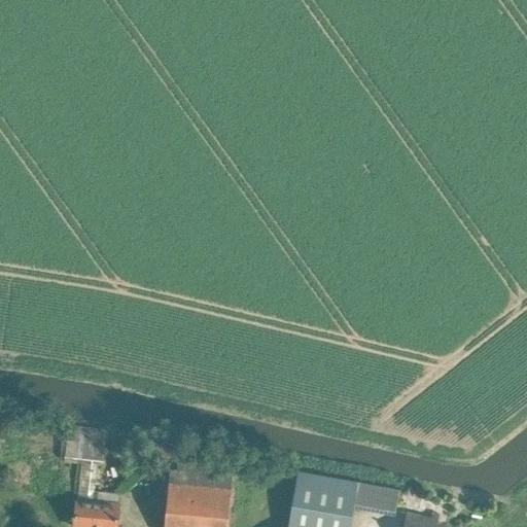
[(103,465),(105,435),(68,433),(65,463),(103,465)]
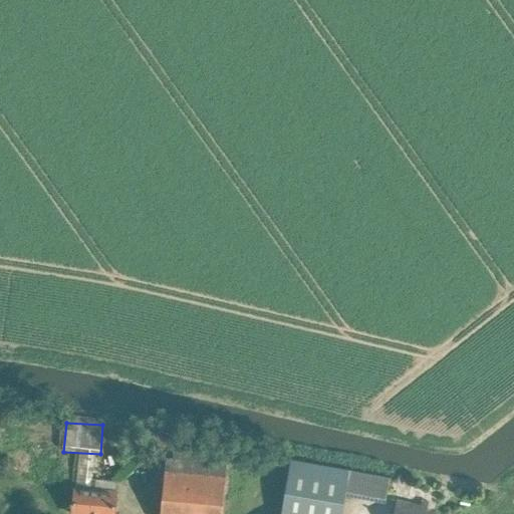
[(231,513),(222,513),(224,493),(228,465),(167,459),(162,502),(160,513),(231,513)]
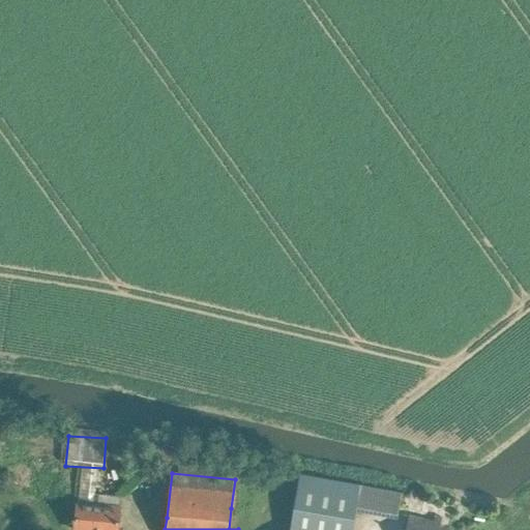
[(398,514),(402,493),(300,475),(290,529),(352,529),(356,507),(398,514)]
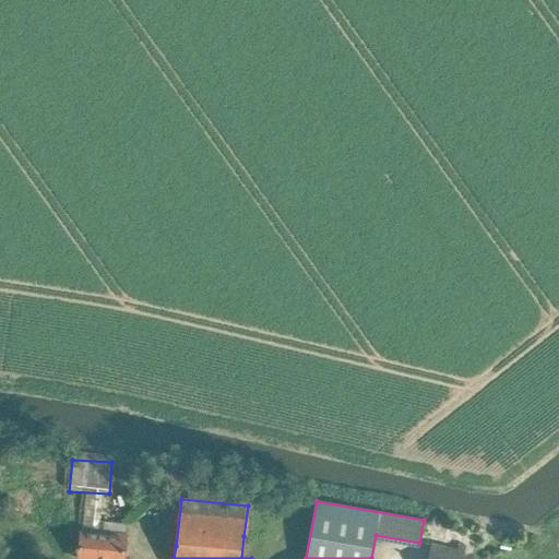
[(82,558),(123,558),(126,542),(127,534),(82,530),(79,558),(82,558)]
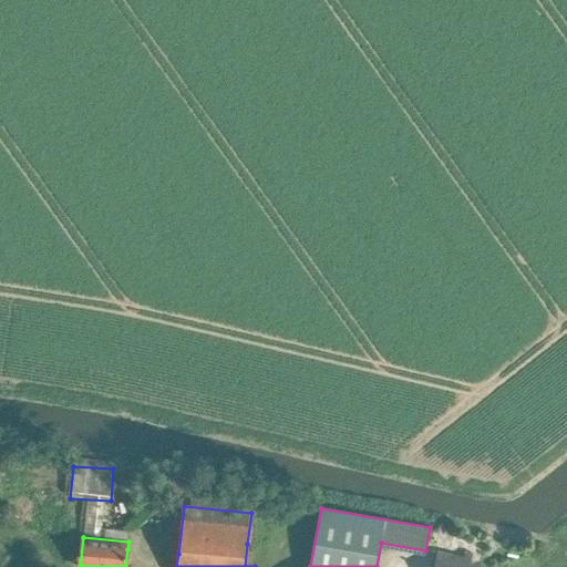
[(465,557),(439,552),(434,566),(478,566),(470,565),(472,554),(466,553),(465,557)]
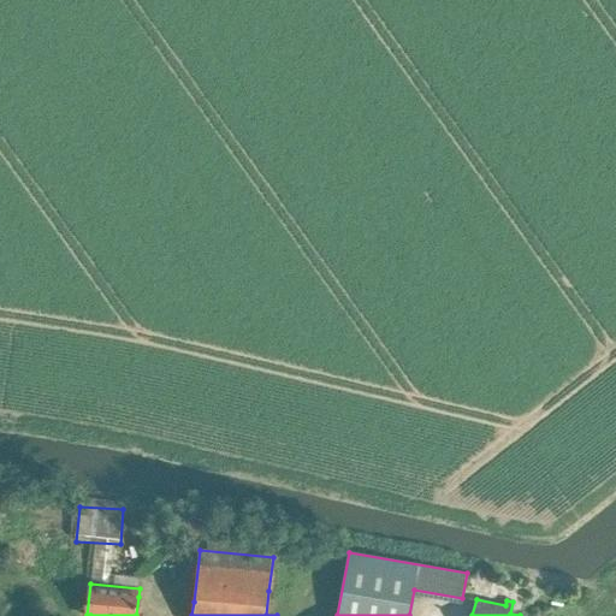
All buildings are outlined.
